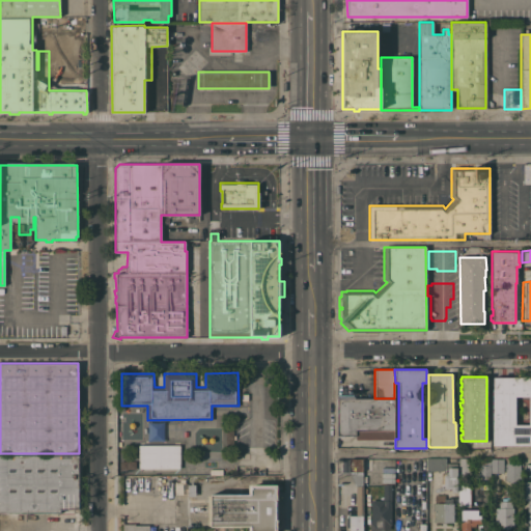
[(492,389),(493,389),(493,376),(530,376),(530,445),(493,445),(492,389)]
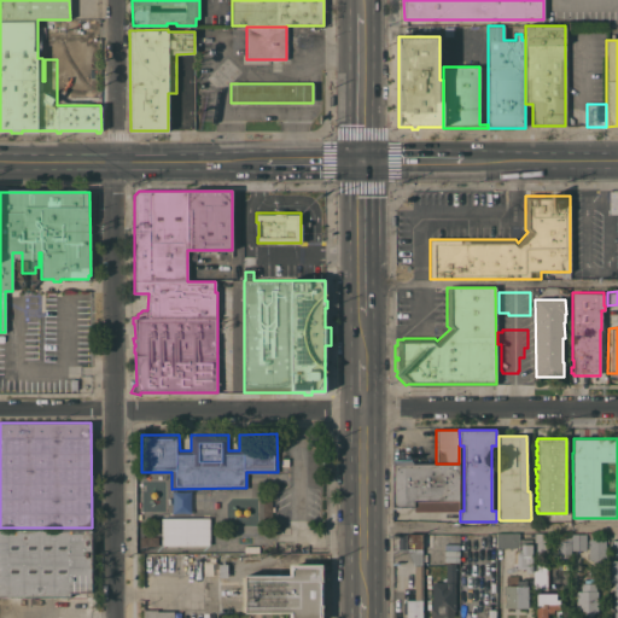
[(460,512),(414,511),(414,507),(400,507),(400,509),(390,508),(390,467),(392,467),(392,464),(436,464),(459,464),(459,511),(460,511),(460,512)]
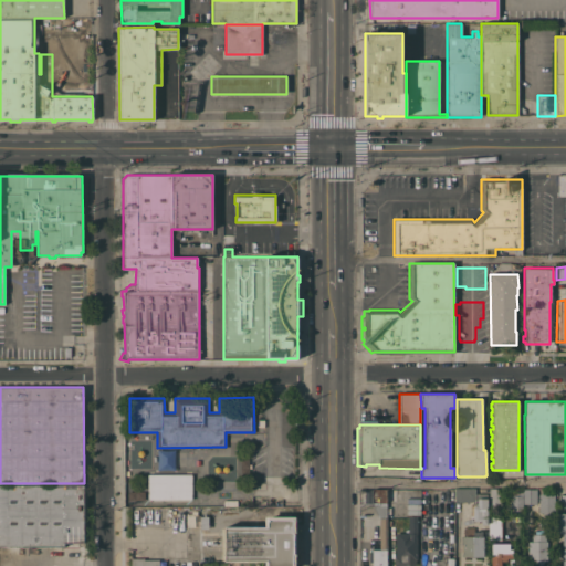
[(192,499),(147,499),(147,474),(192,474),(192,499)]
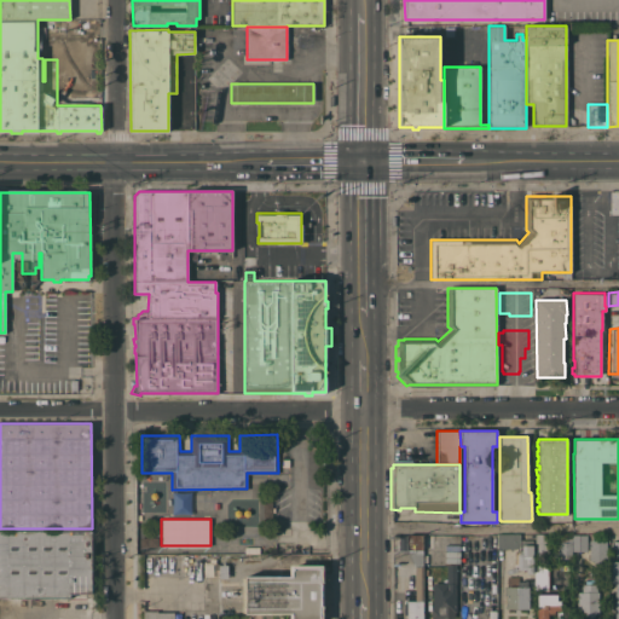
[(64,600),(64,597),(55,597),(55,603),(23,603),(23,618),(0,618),(0,531),(91,531),(92,600),(64,600)]
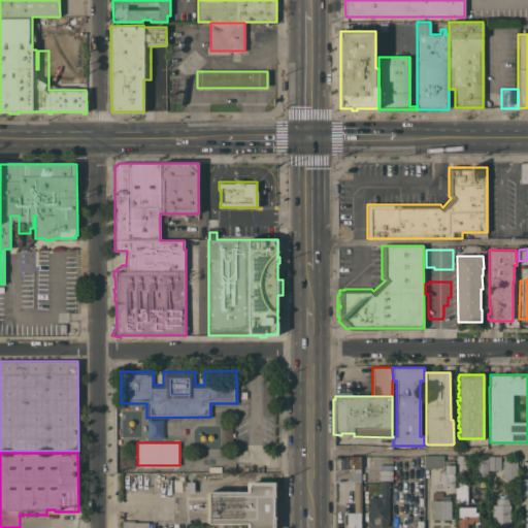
[(348,456),(361,456),(360,468),(348,468),(348,456)]
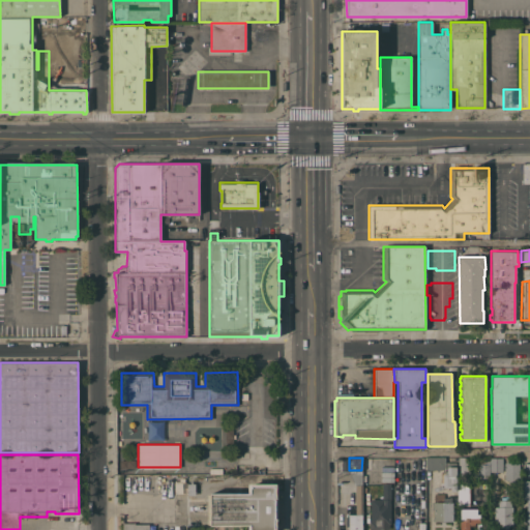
[(445,458),(445,462),(455,462),(455,491),(450,491),(450,488),(443,488),(443,473),(447,473),(446,468),(445,468),(445,471),(442,471),(442,470),(427,470),(427,458),(445,458)]
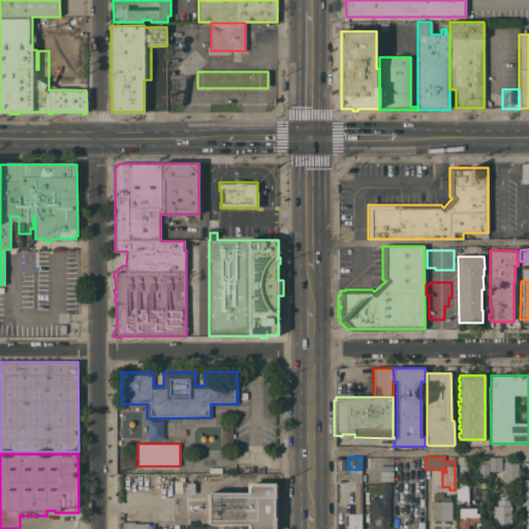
[(468,474),(457,474),(457,457),(468,457),(468,474)]
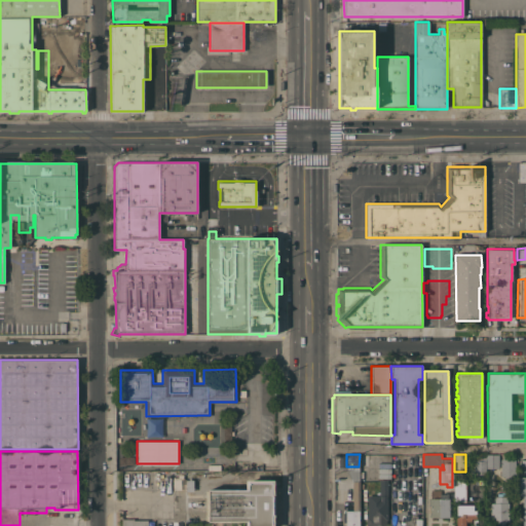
[(486,454),(498,454),(498,467),(486,467),(486,456),(486,454)]
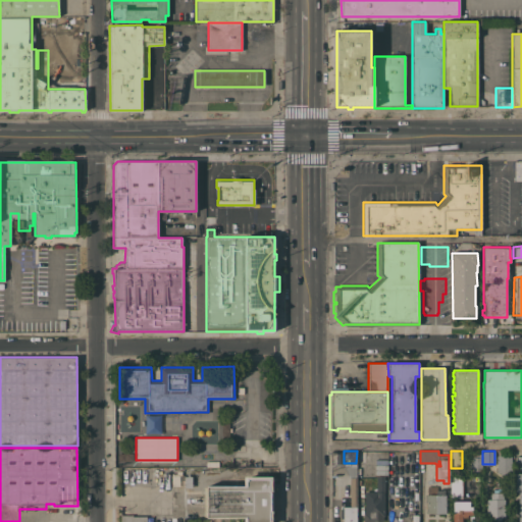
[(133,453),(133,461),(117,461),(117,453),(133,453)]
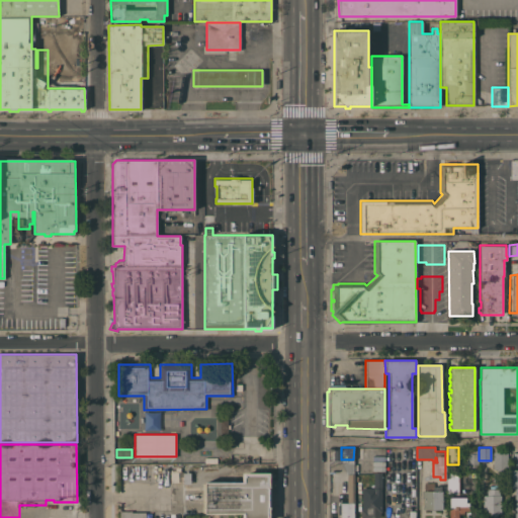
[(479,449),(479,460),(479,466),(463,466),(463,453),(466,453),(466,449),(479,449)]
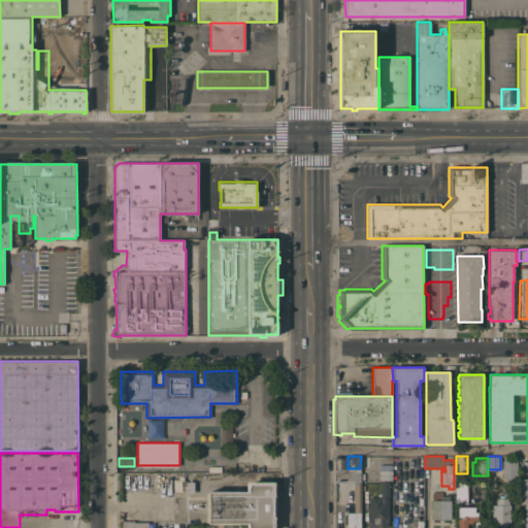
[(518,461),(517,477),(514,477),(514,481),(506,481),(506,477),(502,477),(502,461),(518,461)]
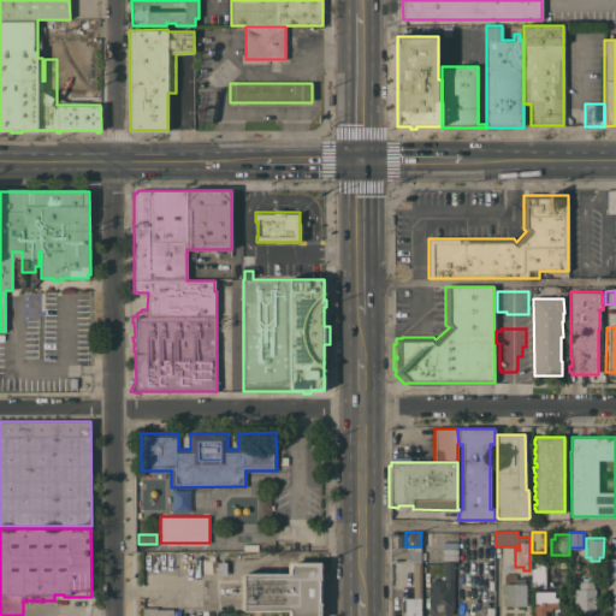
[(412,563),(406,546),(421,548),(421,562),(412,563)]
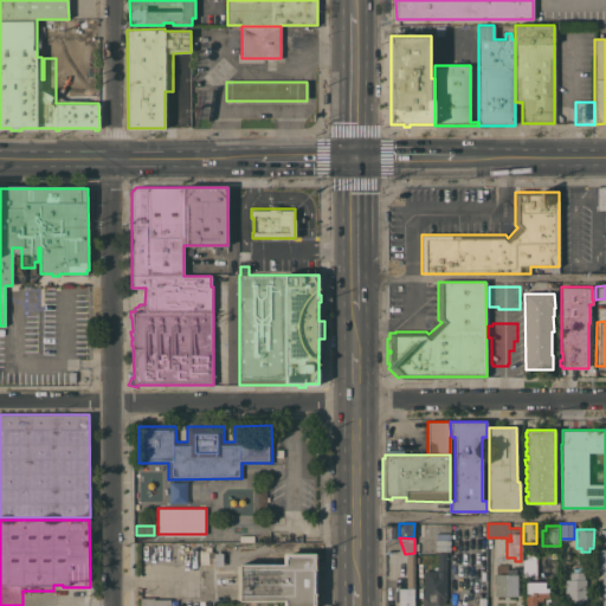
[(283,563),(283,553),(315,553),(316,569),(316,595),(316,605),(283,605),(283,600),(240,600),(240,599),(237,599),(237,566),(240,566),(240,563),(283,563)]
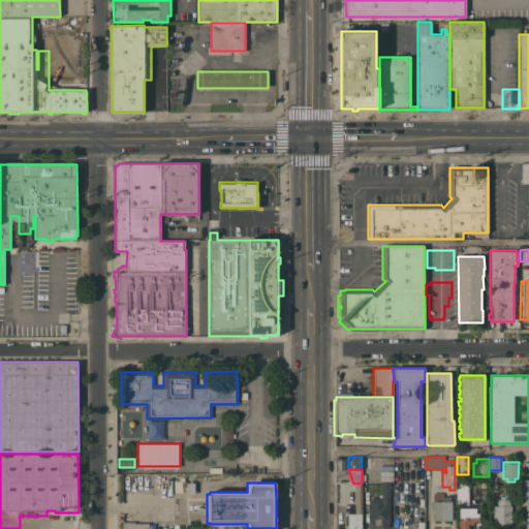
[(391,483),(391,499),(390,499),(390,523),(389,523),(389,528),(379,528),(368,528),(368,520),(370,520),(369,498),(381,498),(381,483),(391,483)]
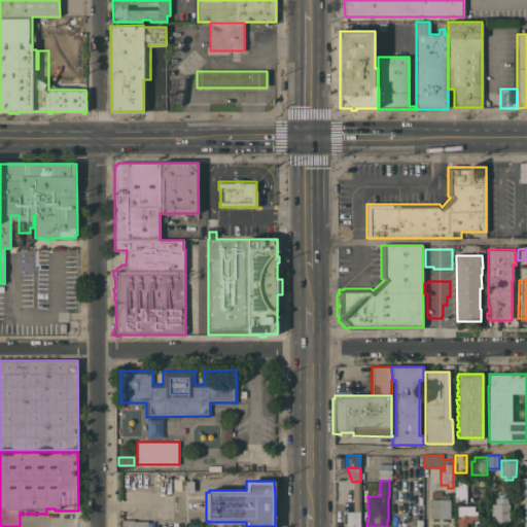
[(467,503),(456,503),(455,481),(467,481),(467,503)]
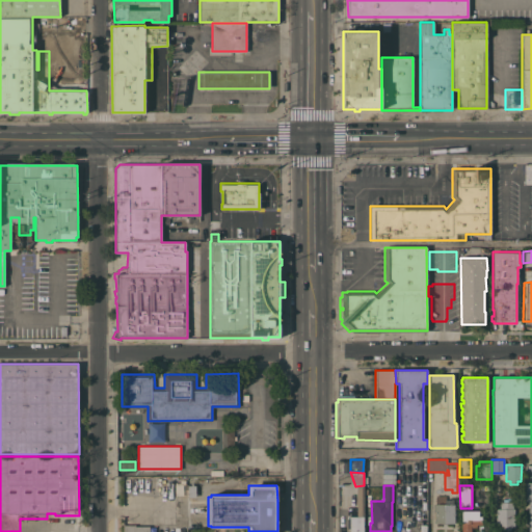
[(364,531),(350,531),(350,515),(356,515),(356,486),(364,486),(364,531)]
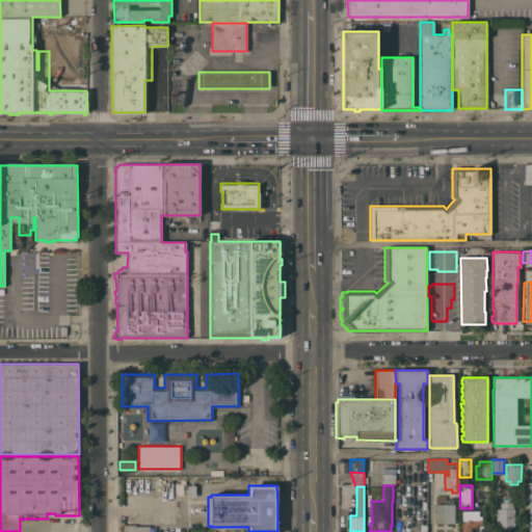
[(453,504),(454,504),(454,523),(446,523),(446,524),(443,524),(443,523),(434,523),(434,511),(432,511),(432,504),(435,504),(435,495),(446,495),(446,499),(453,499),(453,504)]
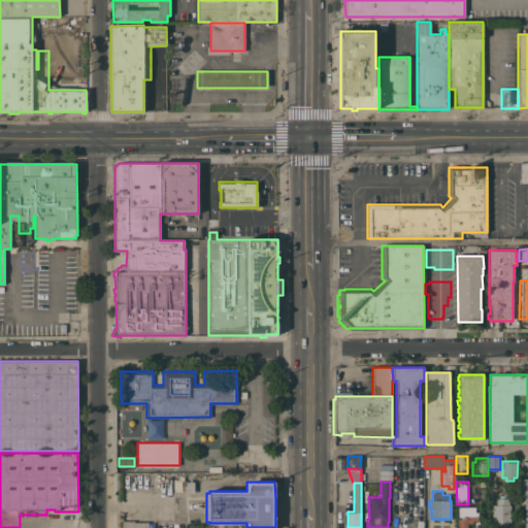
[(508,498),(508,504),(510,504),(510,523),(506,523),(506,527),(497,527),(497,523),(492,523),(492,504),(496,504),(496,498),(508,498)]
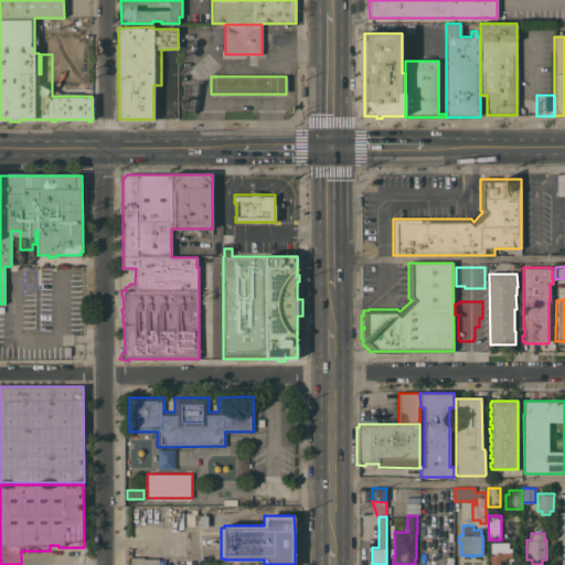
[(508,542),(508,547),(511,547),(511,556),(505,556),(505,561),(500,561),(500,564),(490,564),(490,542),(508,542)]
